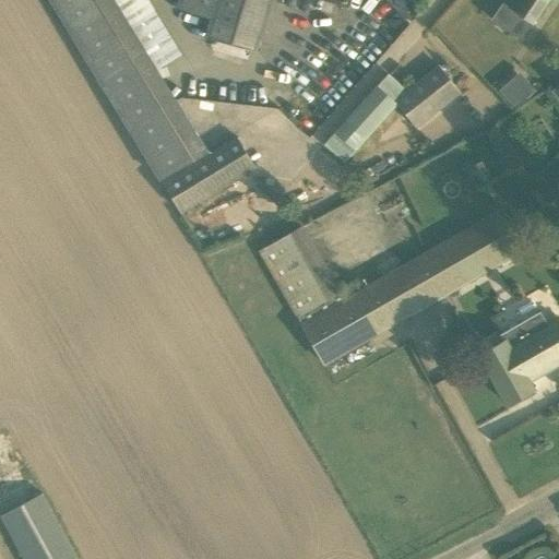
[(147,0),(50,0),(131,131),(177,103),(157,69),(182,55),(147,0)]
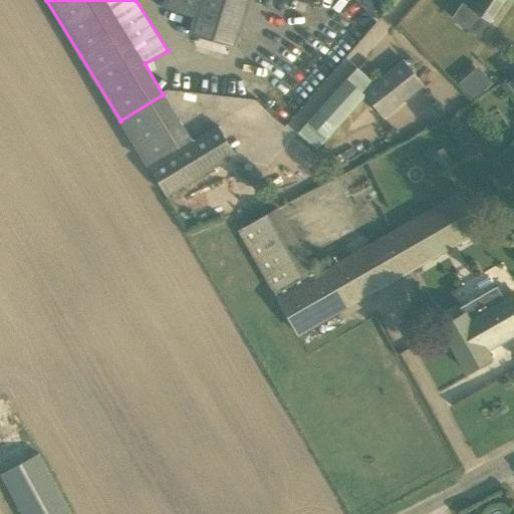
[(303,0),(318,5),(319,0),(165,0),(163,8),(196,15),(190,33),(236,47),(250,0),(303,0)]
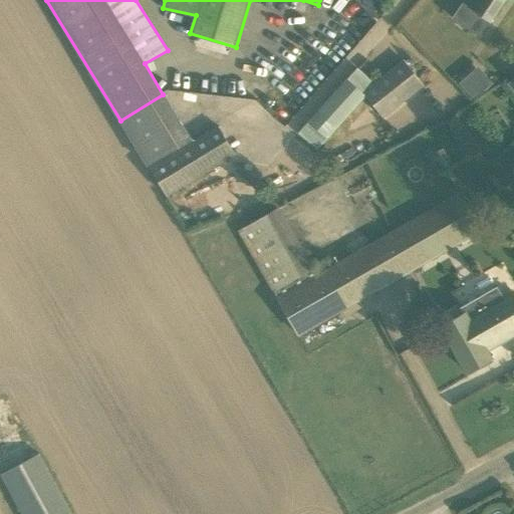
[(355,0),(361,6),(372,18),(377,8),(366,2),(367,0),(355,0)]
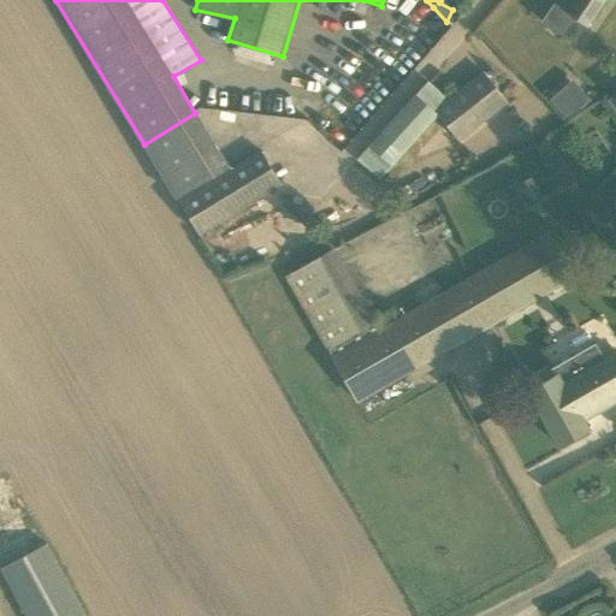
[(587,27),(604,0),(557,0),(555,4),(587,27)]
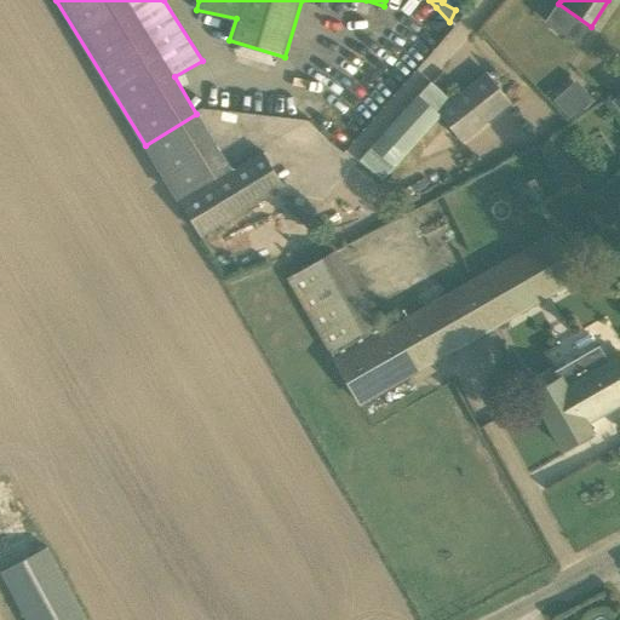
[(383,181),(442,114),(463,142),(512,104),(488,72),(468,87),(453,101),(431,81),(360,160),(383,181)]
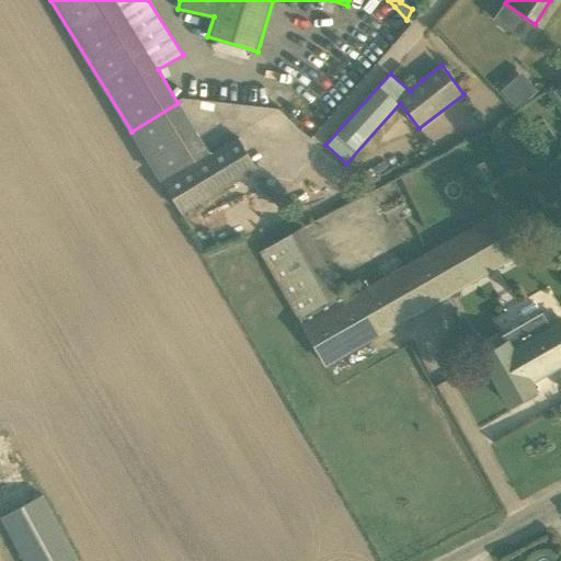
[(533,94),(517,77),(501,92),(516,110),(533,94)]
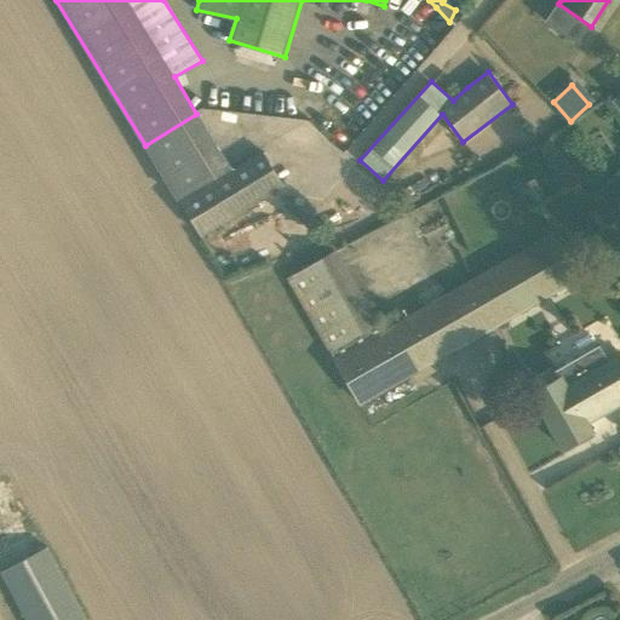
[(196,114),(145,145),(179,200),(230,170),(224,161),(196,114)]
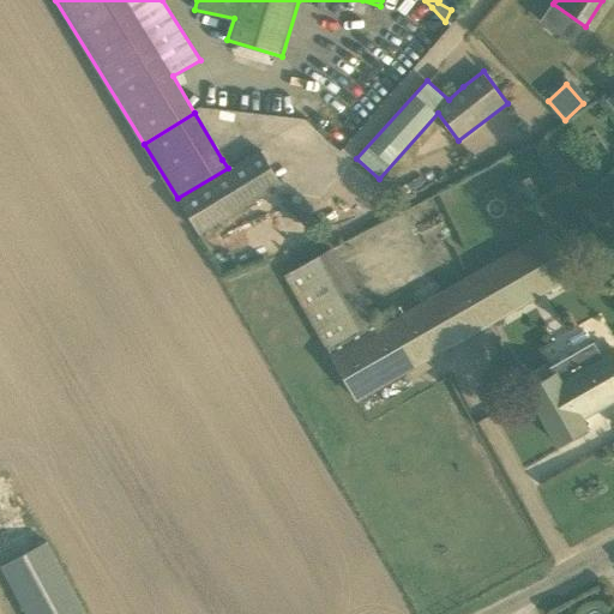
[(311,140),(314,126),(262,116),(259,130),(311,140)]
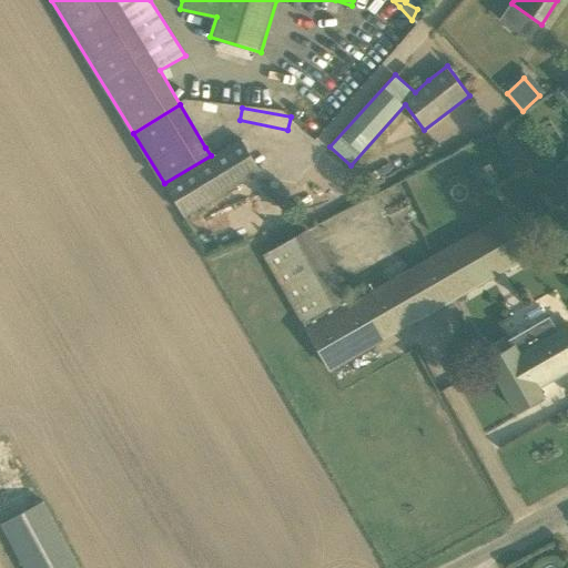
[(165,185),(184,217),(259,172),(240,140),(165,185)]
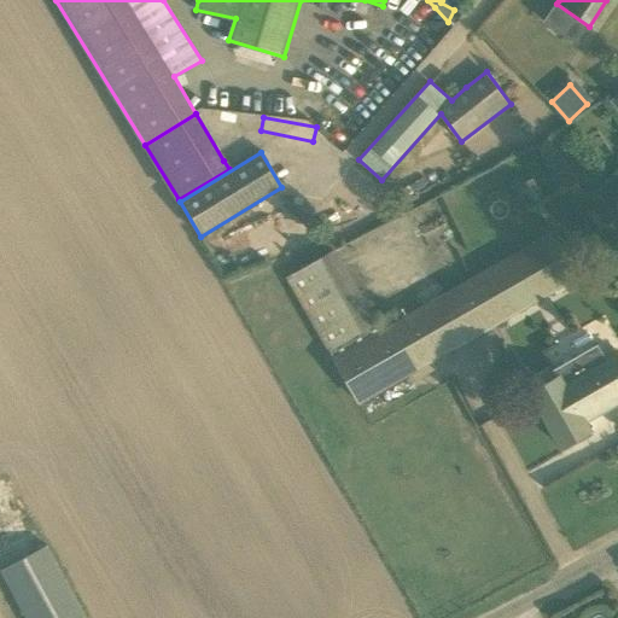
[(359,402),(465,342),(575,279),(549,235),(334,359),(359,402)]
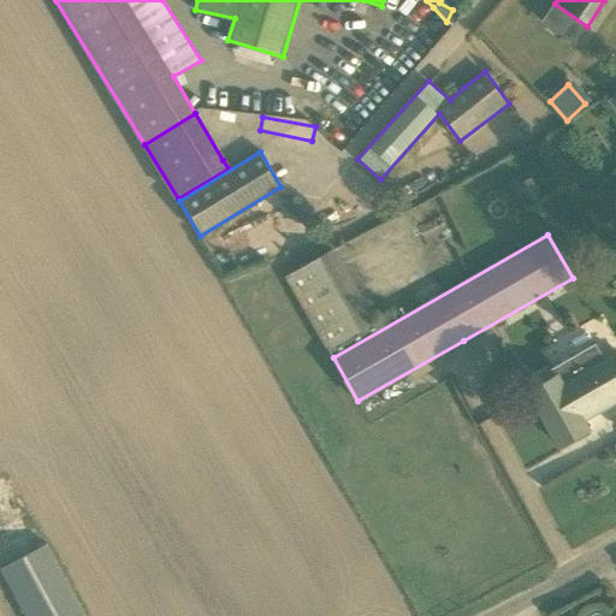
[(326,349),(377,321),(335,248),(285,277),(326,349)]
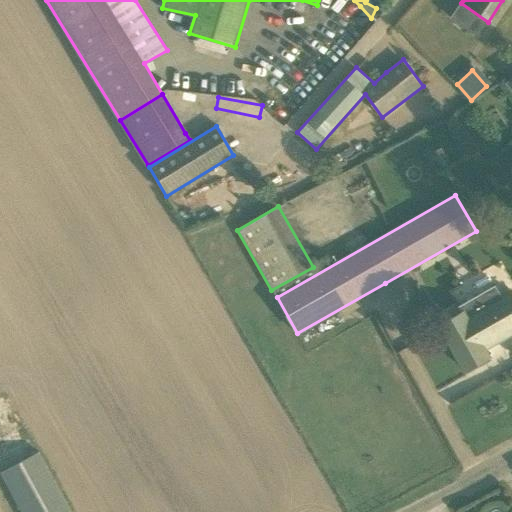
[(511,332),(511,292),(466,318),(463,312),(440,326),(466,371),(489,357),(482,345),(506,331),(508,335),(511,332)]
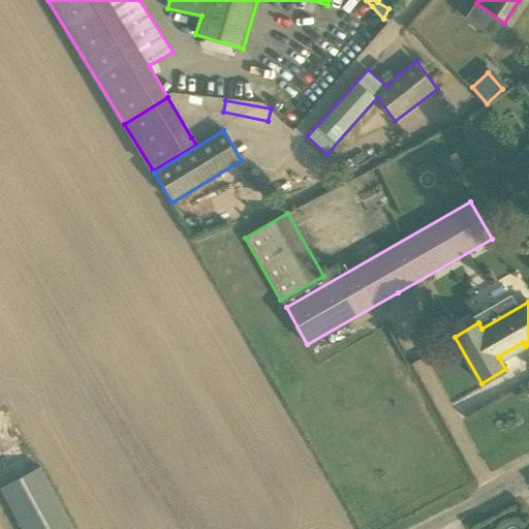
[(0,490),(21,528),(73,528),(40,467),(0,489),(0,490)]
